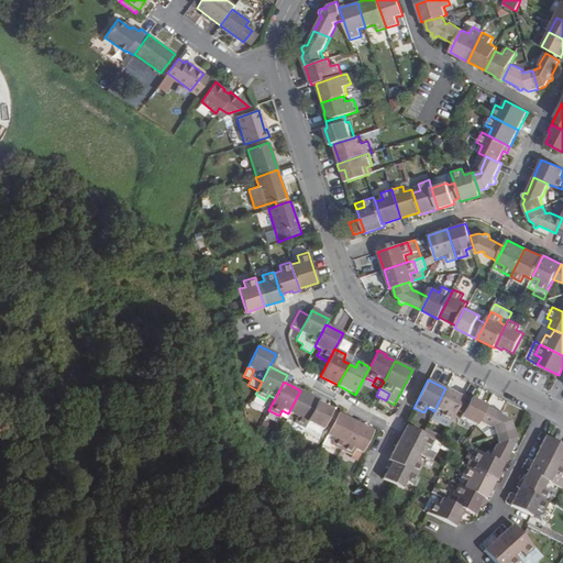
[(456,392),(455,394),(445,388),(435,408),(442,411),(439,417),(450,422),(455,410),(464,395),(456,392)]
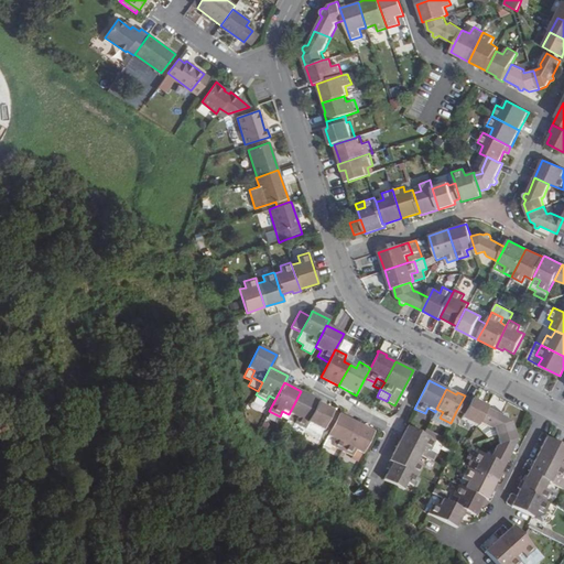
[(317,403),(318,400),(301,391),(289,414),(295,418),(293,423),(303,429),(306,423),(316,403),(317,403)]
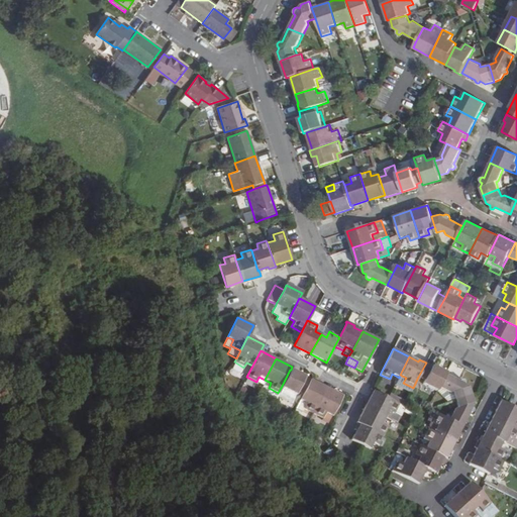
[(444,375),(446,373),(426,363),(418,377),(424,380),(422,384),(436,391),(438,388),(444,375)]
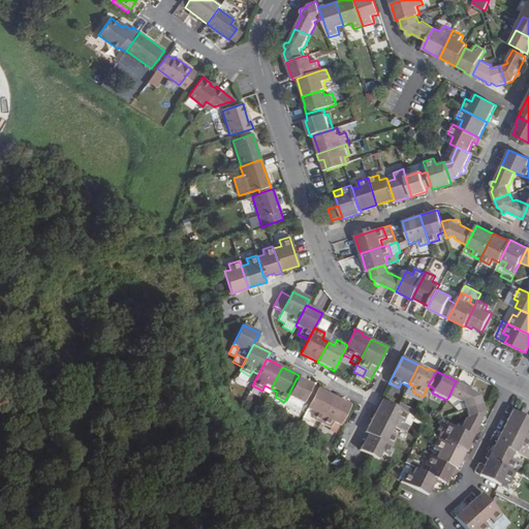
[(298,378),(297,378),(287,397),(302,405),(304,401),(310,404),(317,389),(298,378)]
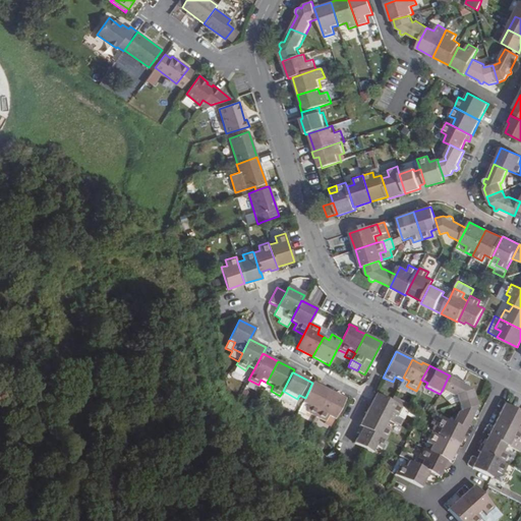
[(409,381),(403,378),(402,381),(398,388),(413,396),(416,391),(406,386),(409,381)]
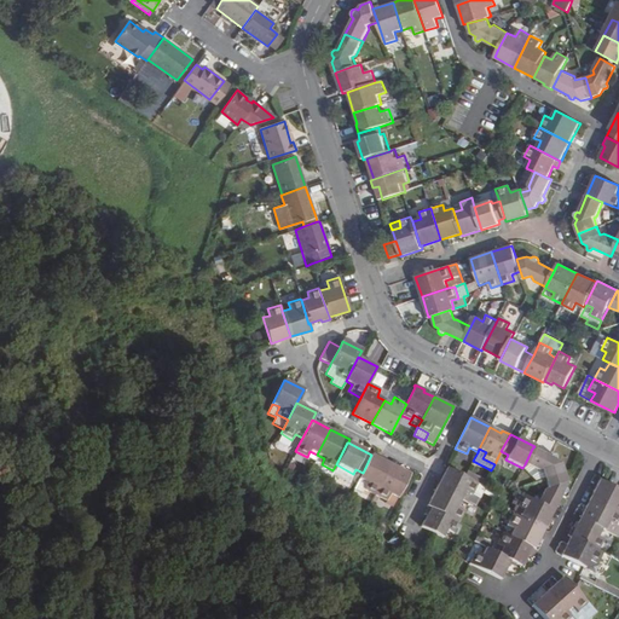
[(550,456),(548,457),(532,449),(525,464),(538,472),(542,470),(544,479),(563,473),(561,463),(554,460),(554,458),(554,457),(553,456),(551,456),(550,456)]
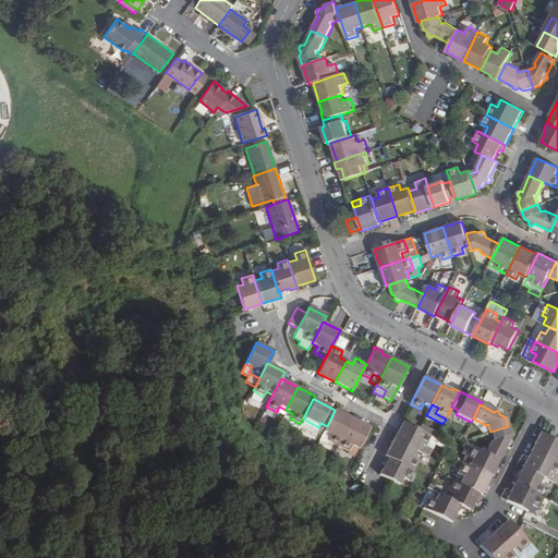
[(283,415),(286,410),(279,407),(277,412),(283,415)]
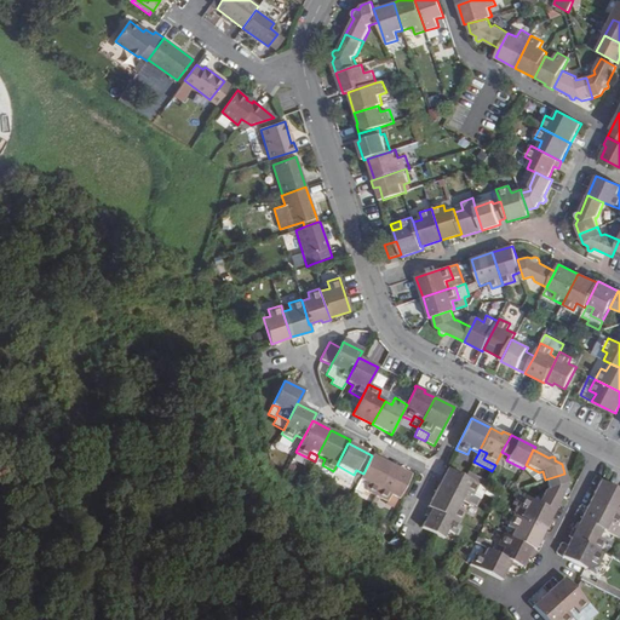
[(509,455),(501,452),(495,465),(520,477),(523,469),(506,460),(509,455)]
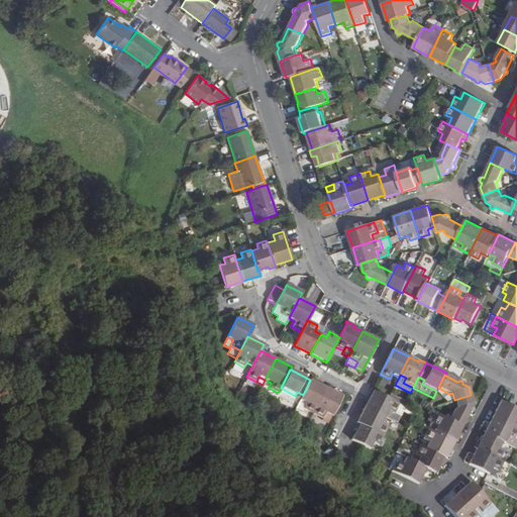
[(313,413),(326,388),(310,380),(303,395),(300,400),(307,403),(304,408),(313,413)]
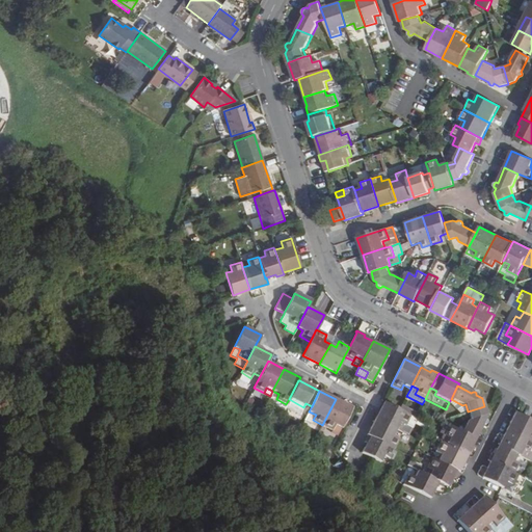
[(351,407),(336,399),(322,425),(331,430),(335,425),(341,427),(351,407)]
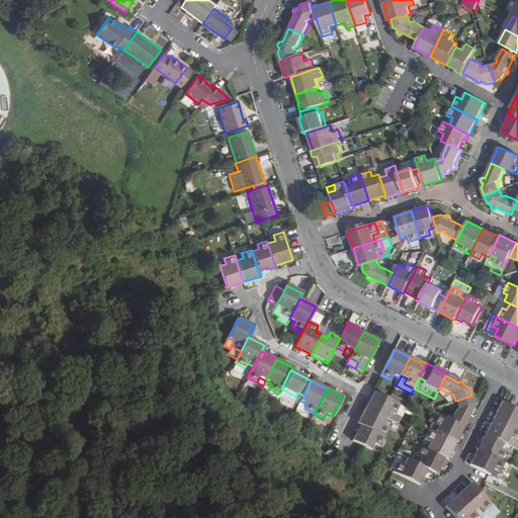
[(439,389),(437,392),(447,404),(455,401),(453,394),(450,395),(439,389)]
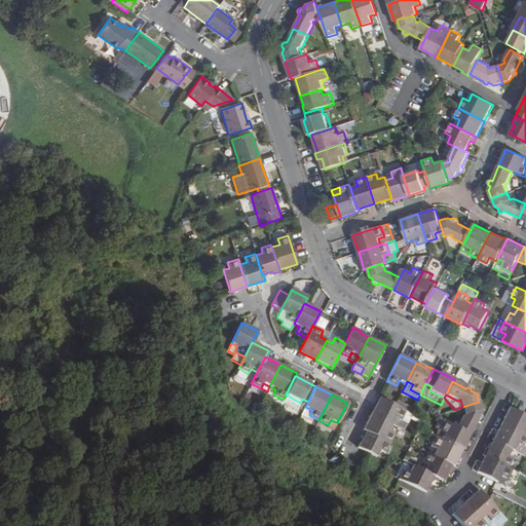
[(395,405),(380,398),(372,413),(392,424),(396,418),(401,421),(406,411),(395,405)]
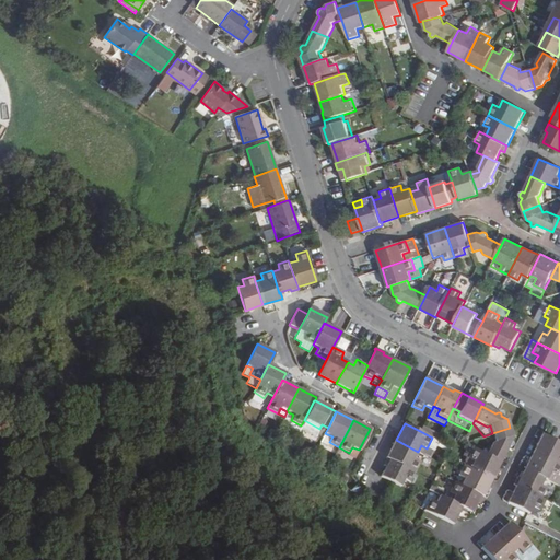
[(436,440),(440,435),(423,427),(420,431),(432,438),(436,440)]
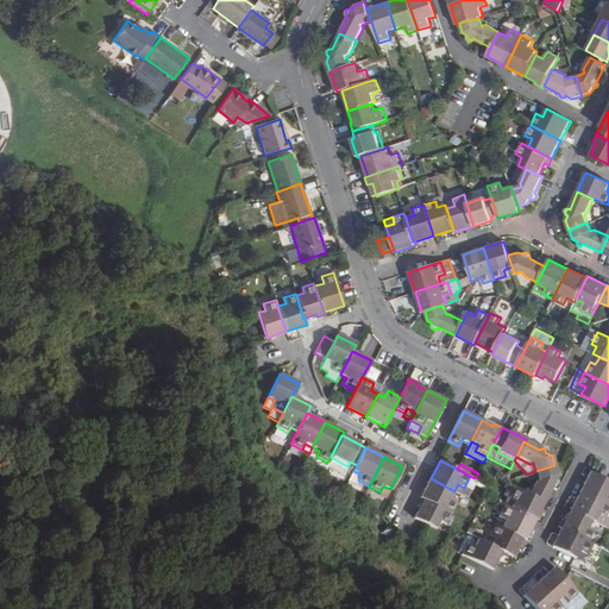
[(539,481),(534,481),(528,494),(544,502),(552,485),(554,485),(556,484),(556,483),(556,482),(554,481),(558,475),(554,465),(535,471),(539,481)]
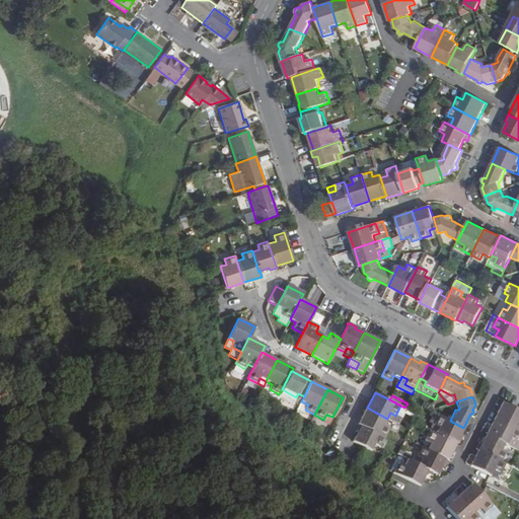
[(305,410),(308,404),(301,401),(297,411),(303,414),(305,410)]
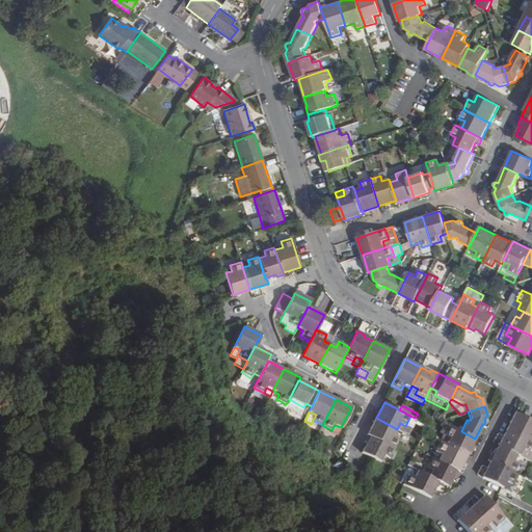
[(531,421),(520,415),(515,413),(507,429),(531,442),(531,421)]
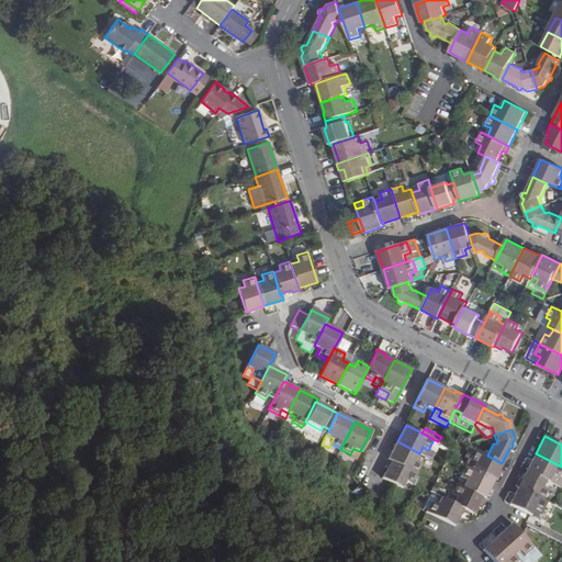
[(419,453),(397,441),(388,460),(416,474),(422,463),(416,461),(419,453)]
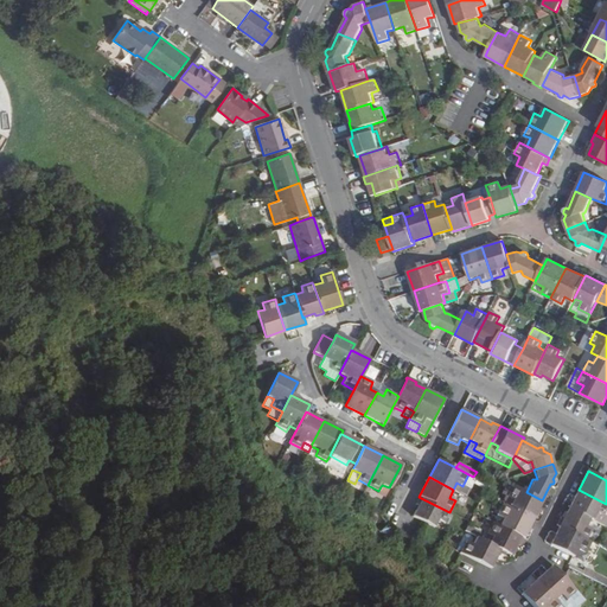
[(506,497),(512,500),(510,506),(532,519),(542,500),(526,492),(512,485),(506,497)]
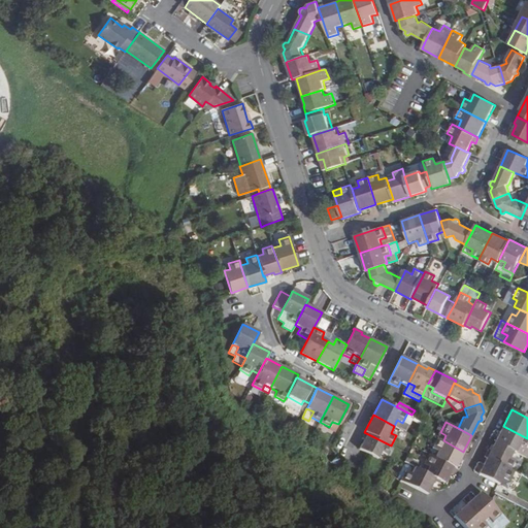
[(527,450),(525,449),(527,441),(527,438),(503,426),(495,442),(512,451),(516,453),(527,459),(527,456),(527,450)]
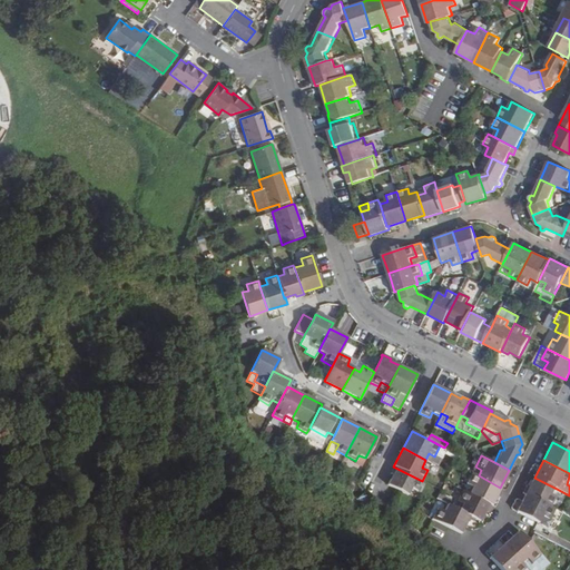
[(416,491),(422,481),(393,467),(390,473),(393,474),(387,484),(400,491),(408,495),(411,489),(416,491)]
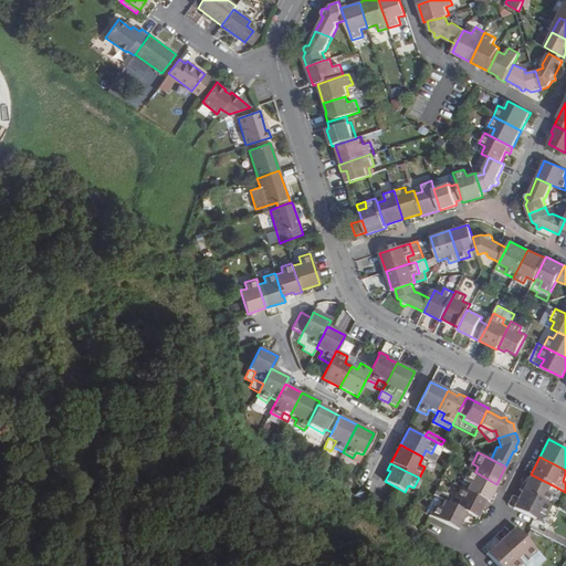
[(463,481),(469,483),(465,491),(486,502),(488,502),(496,484),(475,472),(469,469),(463,481)]
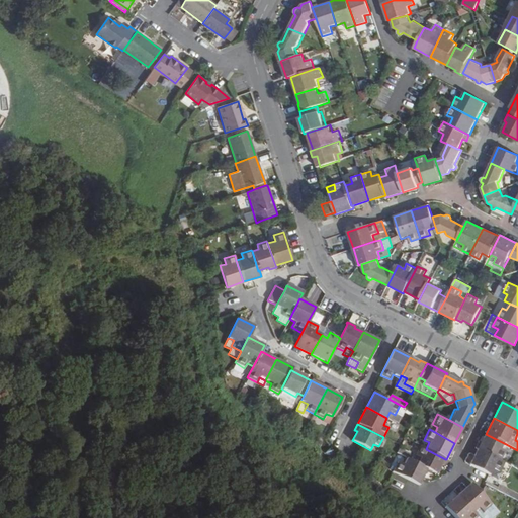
[(478,442),(475,448),(478,449),(500,460),(505,451),(500,449),(502,442),(486,434),(481,443),(478,442)]
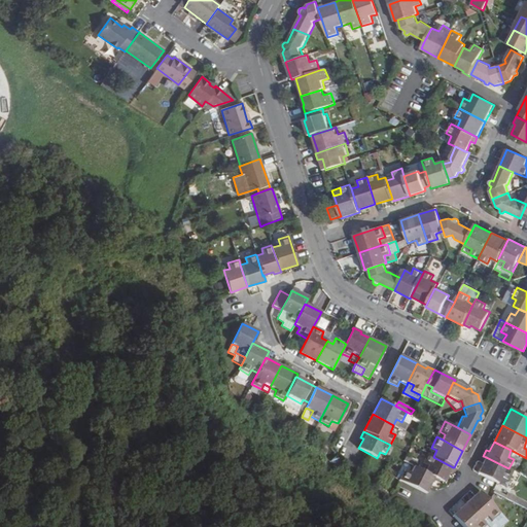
[(450,473),(453,467),(433,457),(428,454),(423,463),(427,465),(424,471),(433,477),(443,482),(448,472),(450,473)]
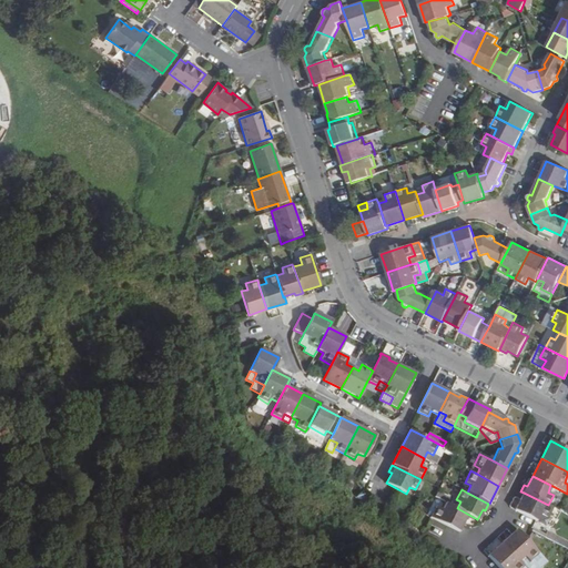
[(548,505),(524,493),(515,509),(536,520),(540,515),(546,518),(551,507),(548,505)]
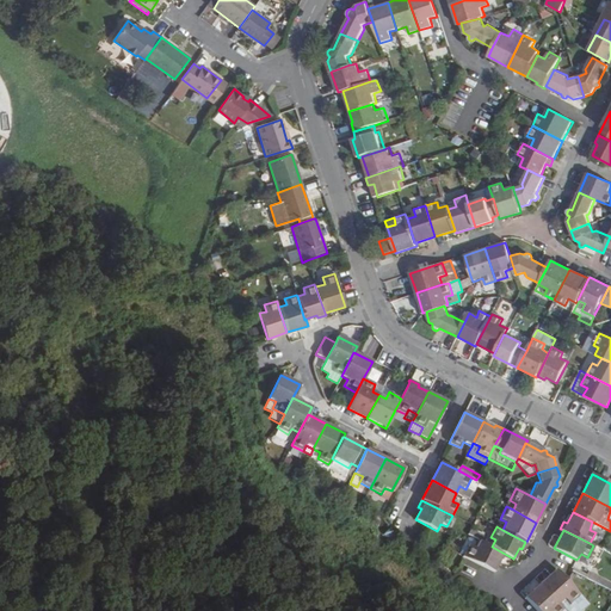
[(503,553),(492,547),(479,541),(474,548),(469,545),(463,556),(493,572),(503,553)]
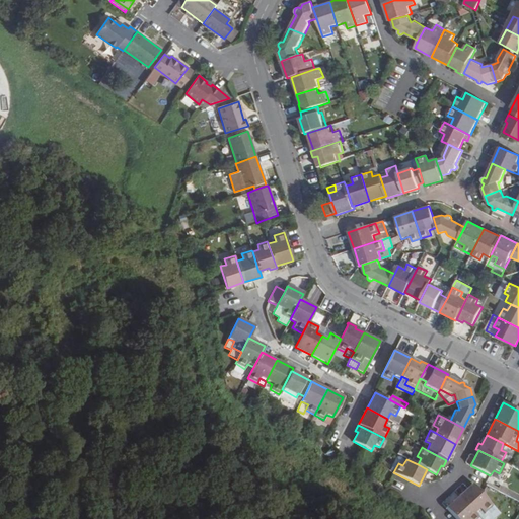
[(487,483),(486,486),(497,492),(498,489),(487,483)]
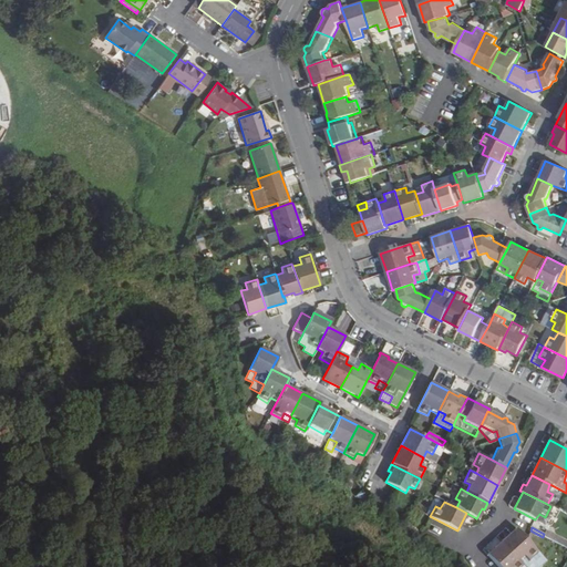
[(526,538),(516,528),(502,542),(518,560),(522,565),(524,566),(537,566),(546,559),(526,538)]
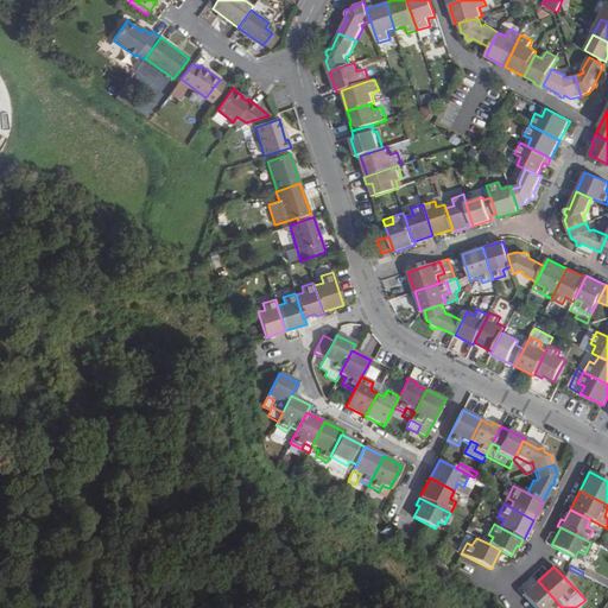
[(583,572),(582,576),(606,588),(607,582),(607,581),(586,570),(583,572)]
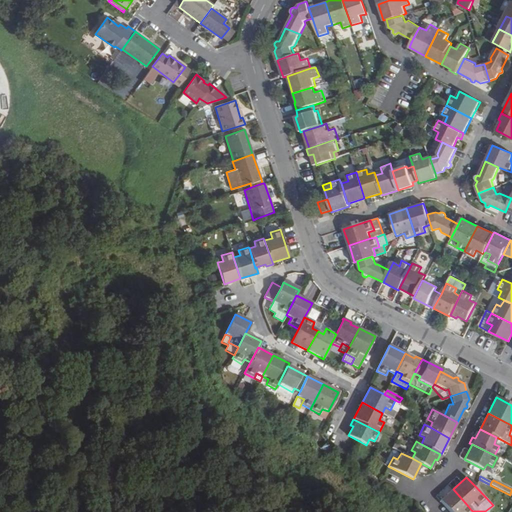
[(453,489),(440,501),(449,511),(469,511),(471,510),(468,506),(453,489)]
